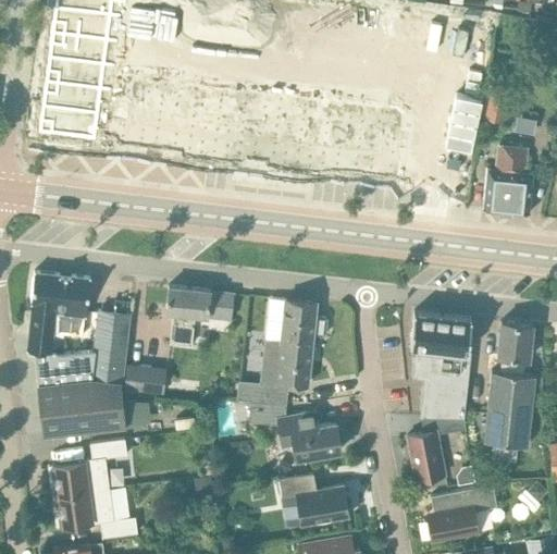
[(65,0),(48,123),(391,174),(399,117),(127,75),(123,107),(102,103),(116,0),(65,0)]
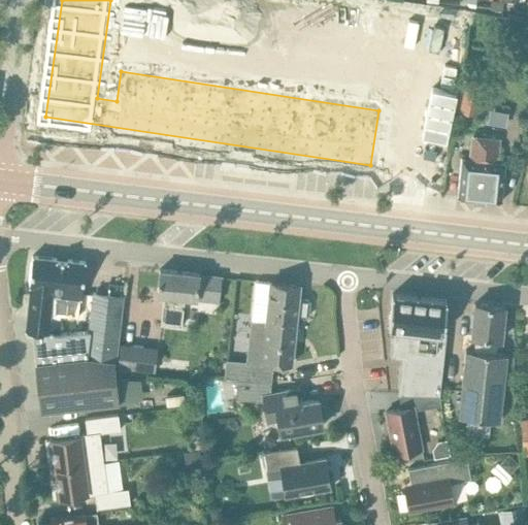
[(135,0),(196,8),(197,0),(135,0)]
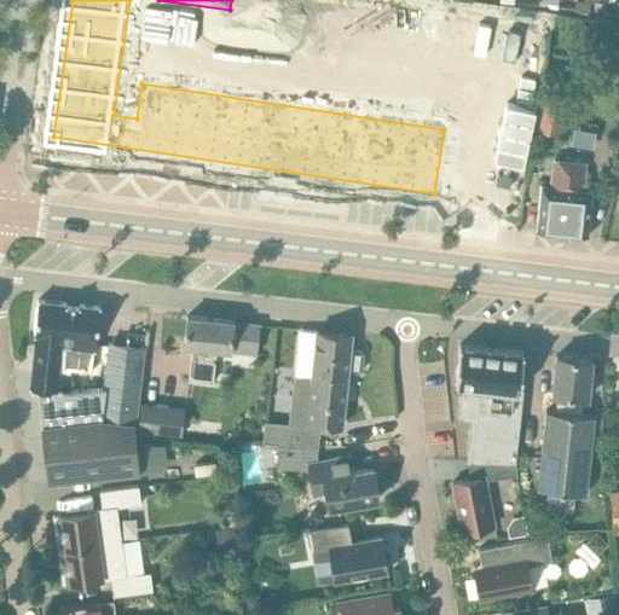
[(323,0),(553,36),(556,18),(437,0),(323,0)]
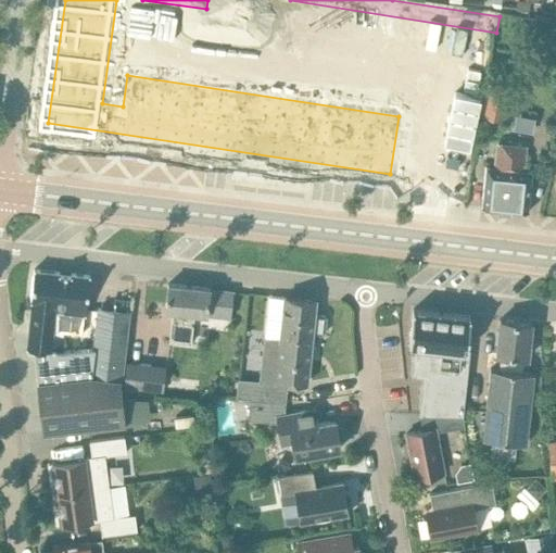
[(488,71),(492,46),(479,44),(474,67),(488,71)]
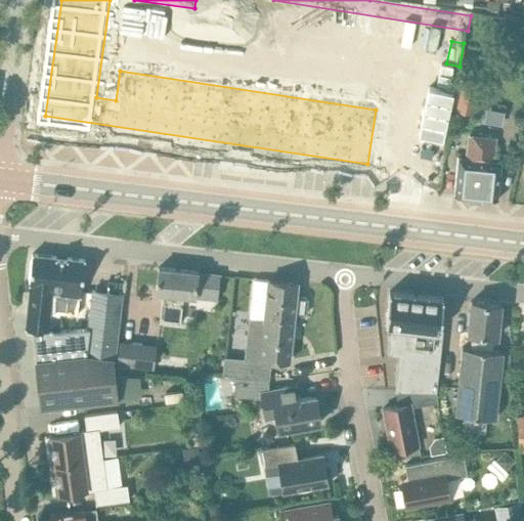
[(461,80),(454,112),(476,116),(482,85),(461,80)]
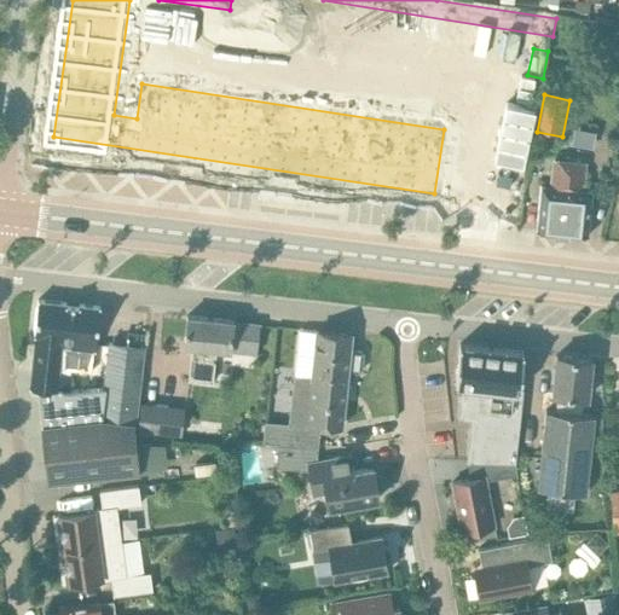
[(551,189),(541,187),(536,233),(588,238),(593,192),(582,191),(584,166),(555,162),(551,189)]
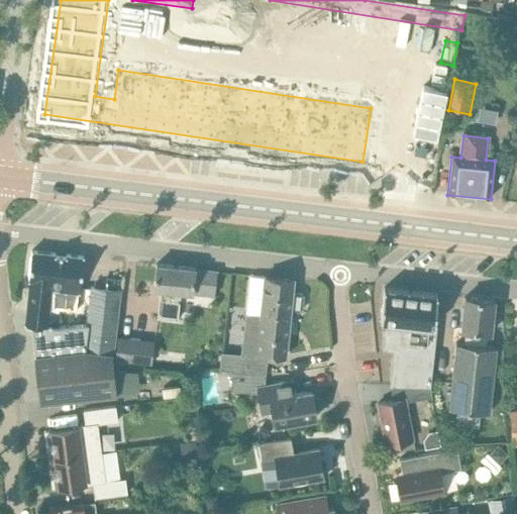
[(27,313),(26,326),(33,327),(36,356),(34,356),(40,404),(117,396),(112,357),(114,357),(121,291),(90,287),(86,325),(60,328),(61,315),(58,315),(58,311),(76,313),(78,295),(80,295),(84,259),(32,253),(29,282),(30,282),(27,313)]
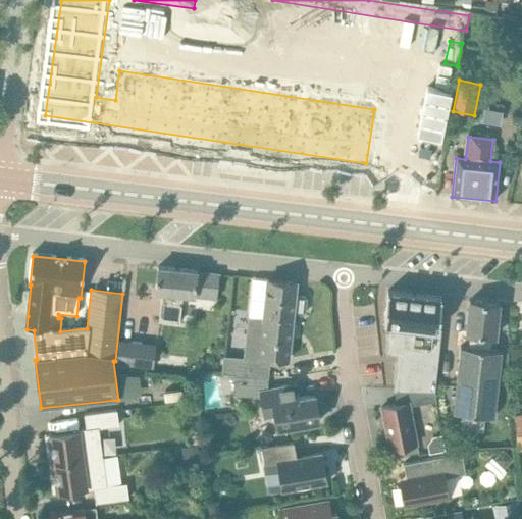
[(159,269),(156,293),(163,294),(159,323),(163,323),(162,335),(178,338),(179,325),(183,301),(195,302),(216,305),(218,277),(198,274),(159,269)]
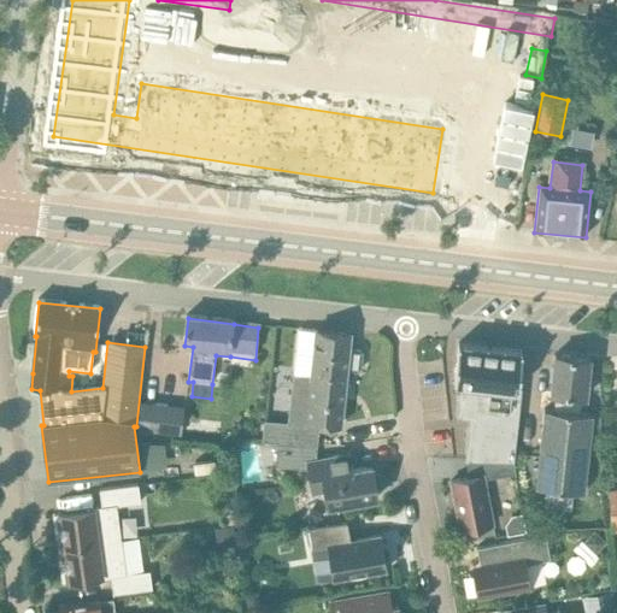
[(264,443),(277,444),(316,449),(316,447),(316,444),(318,423),(341,425),(347,375),(357,375),(362,371),(363,354),(359,351),(350,349),(351,336),(317,332),(311,381),(297,379),(292,425),(266,423),(264,443)]
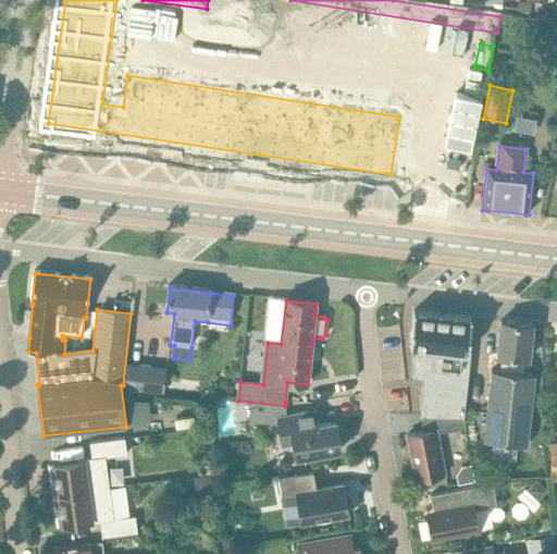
[(413,311),(410,346),(411,346),(417,346),(468,351),(471,318),(470,318),(416,312),(416,311),(413,311)]
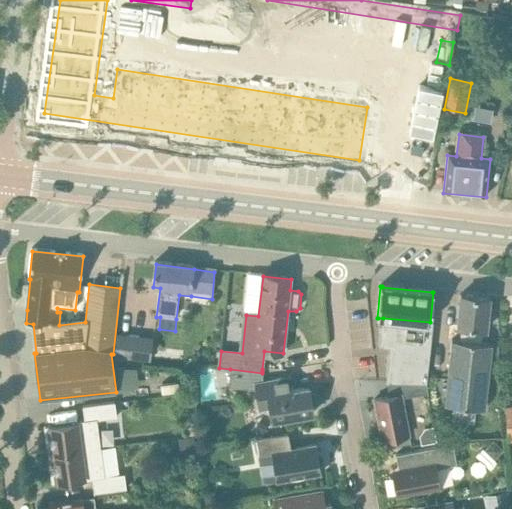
[(482,347),(484,332),(487,333),(490,300),(462,297),(458,329),(462,330),(460,345),(453,344),(446,410),(486,414),(493,348),(482,347)]
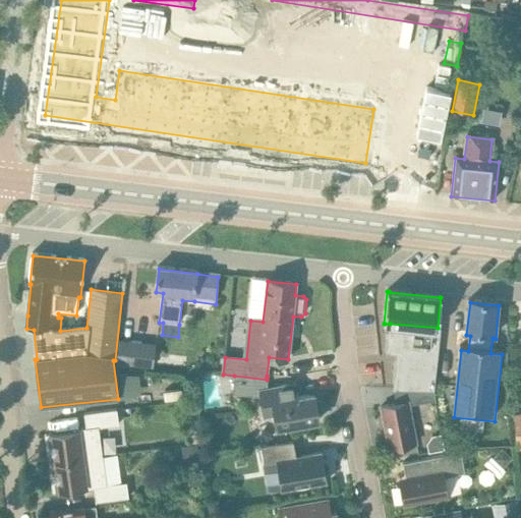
[(390,324),(387,353),(398,354),(394,390),(414,390),(435,391),(441,328),(438,328),(390,324)]
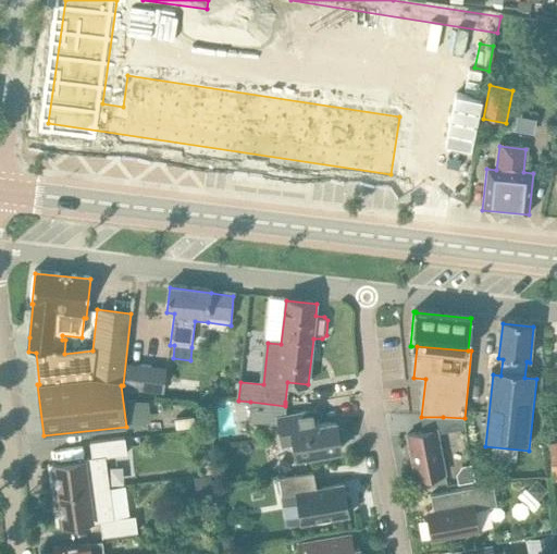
[(126,365),(123,391),(124,391),(123,395),(136,396),(136,392),(163,395),(166,369),(126,365)]
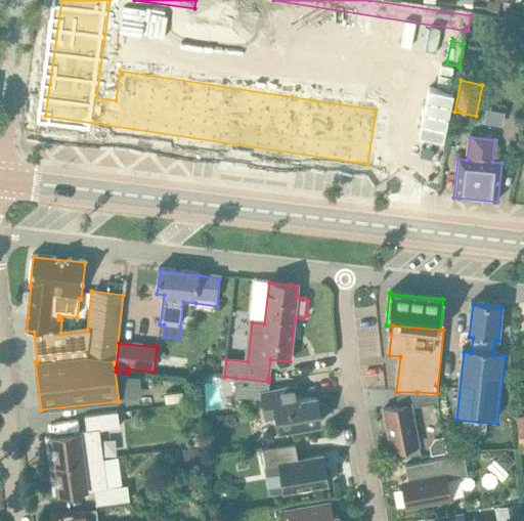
[(235,378),(233,398),(263,401),(266,420),(277,418),(279,431),(321,424),(316,397),(299,400),(297,387),(267,393),(268,382),(235,378)]
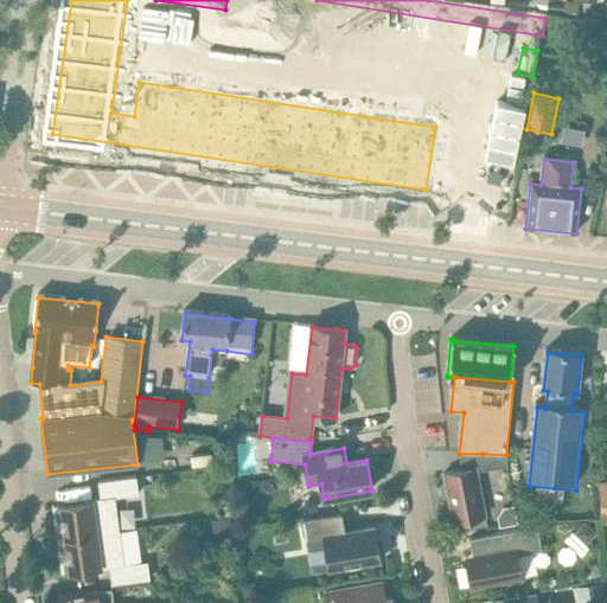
[(506,455),(483,454),(485,473),(508,469),(506,455)]
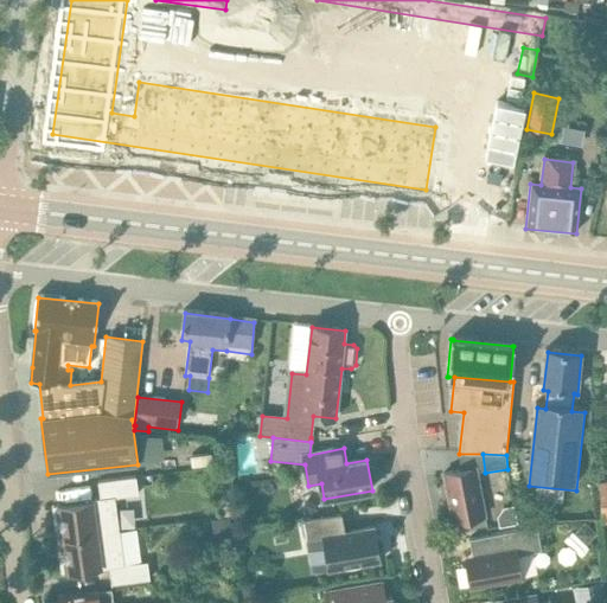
[(477,469),(443,475),(453,523),(486,517),(477,469)]
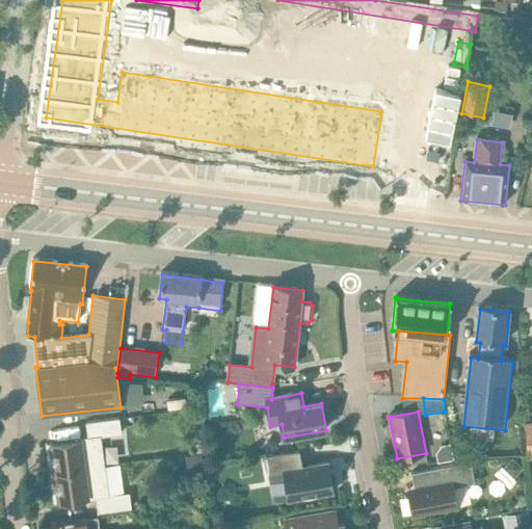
[(54,474),(104,468),(100,439),(122,435),(120,420),(85,424),(88,441),(50,446),(54,474)]
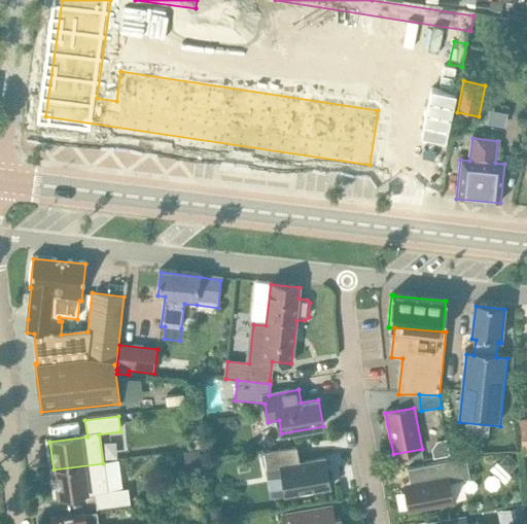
[(450,458),(447,443),(436,445),(431,452),(433,461),(450,458)]
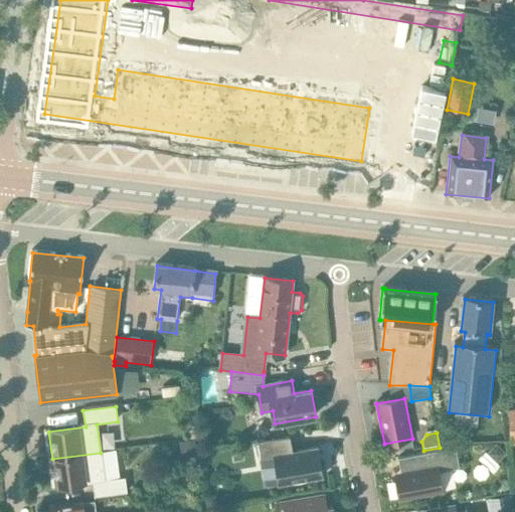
[(302,484),(304,481),(323,478),(322,470),(325,467),(324,458),(319,456),(318,448),(294,453),(291,437),(260,443),(263,459),(276,457),(281,485),(295,483),(298,485),(302,484)]
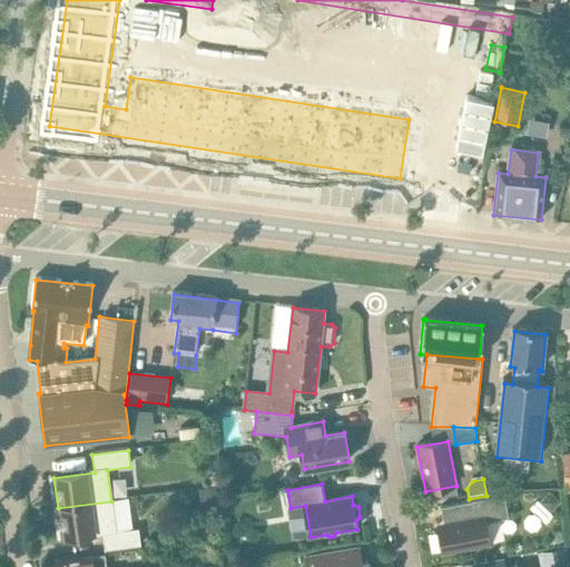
[(214,490),(199,492),(202,502),(215,501),(214,490)]
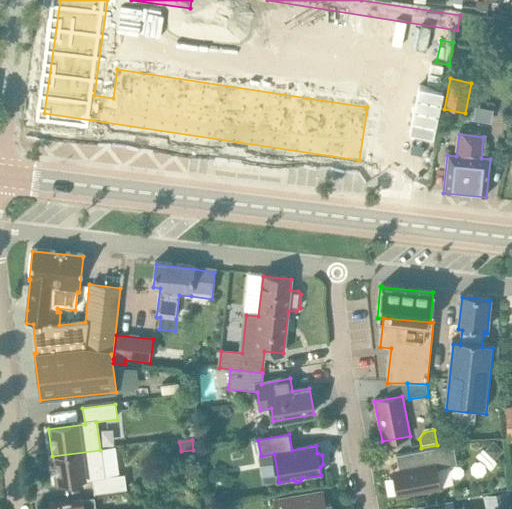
[(399,470),(393,471),(398,497),(440,489),(437,469),(457,465),(454,445),(396,456),(399,470)]
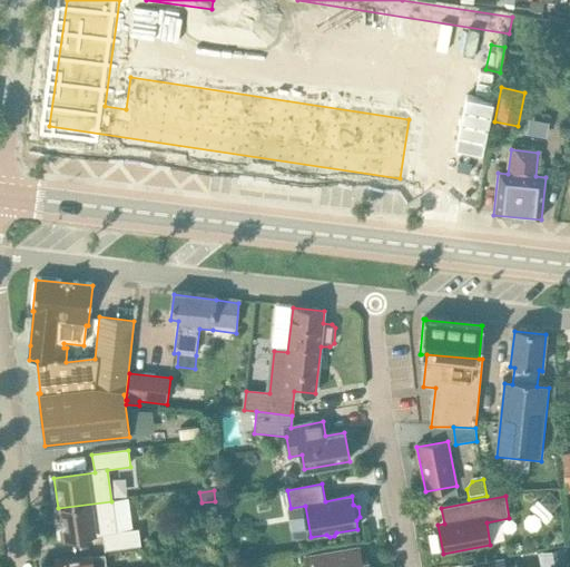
[(111,501),(58,508),(62,539),(102,535),(105,551),(140,547),(138,529),(116,533),(111,501)]
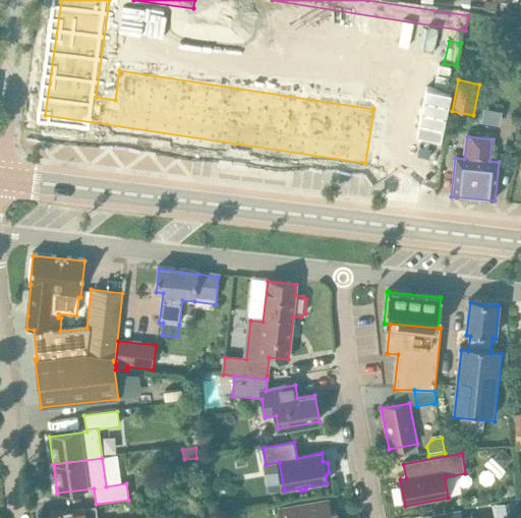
[(331,514),(328,501),(280,509),(281,517),(338,517),(337,513),(331,514)]
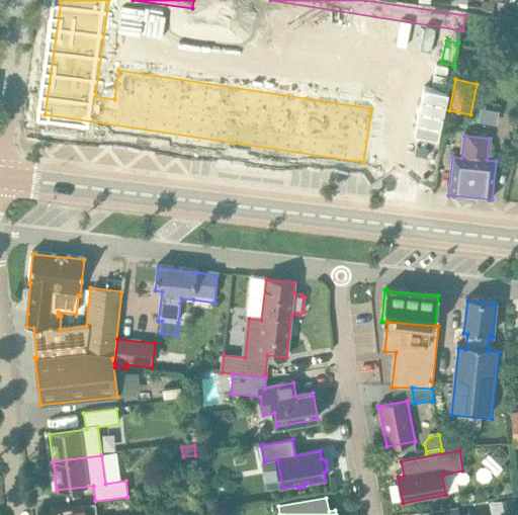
[(514,501),(489,506),(490,514),(516,514),(514,501)]
